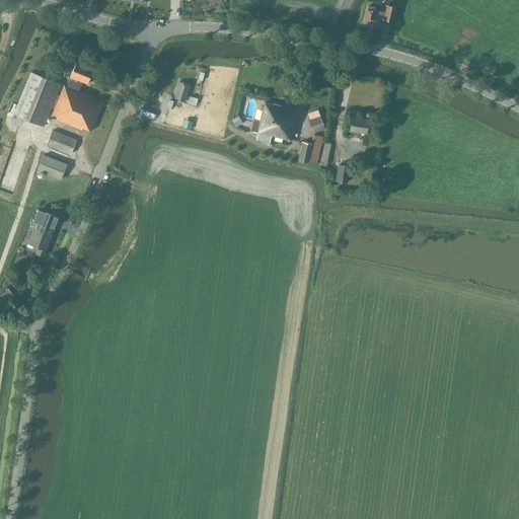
[(393,22),(396,7),(387,5),(385,12),(376,10),(376,7),(368,6),(364,23),(382,27),(384,19),(393,22)]
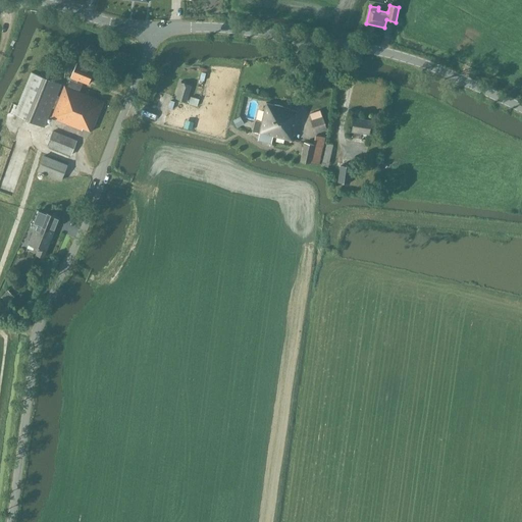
[(44,127),(52,108),(55,109),(51,118),(79,129),(79,127),(92,133),(104,102),(79,92),(83,83),(88,86),(94,70),(77,63),(71,79),(67,88),(64,86),(60,97),(57,96),(61,85),(32,72),(14,115),(44,127)]
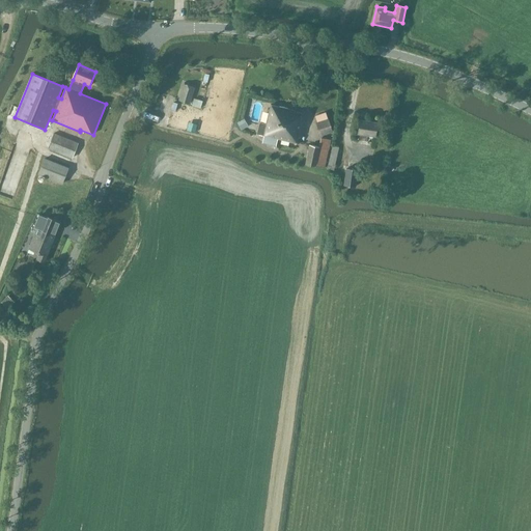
[(194,88),(185,84),(179,101),(190,104),(194,88)]
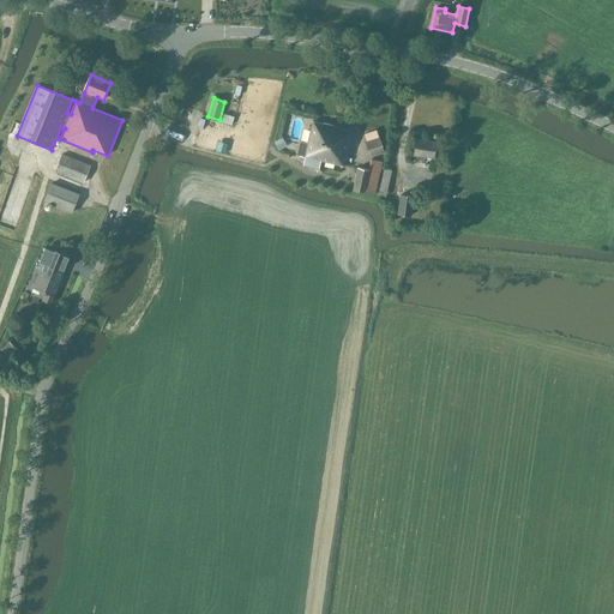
[(226,106),(223,115),(234,118),(236,109),(226,106)]
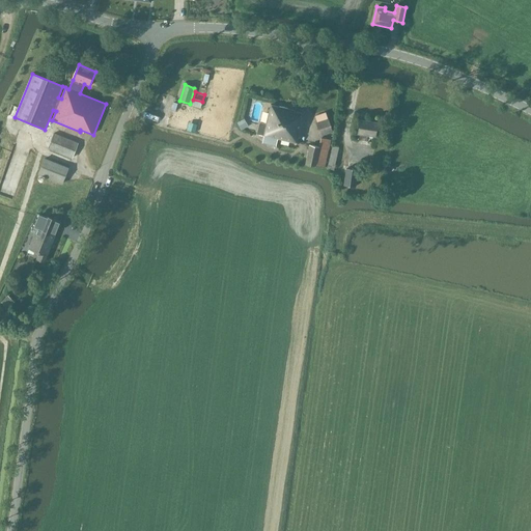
[(259,122),(257,133),(264,135),(263,142),(277,145),(279,138),(298,142),(304,113),(296,111),(296,110),(272,105),(268,124),(259,122)]
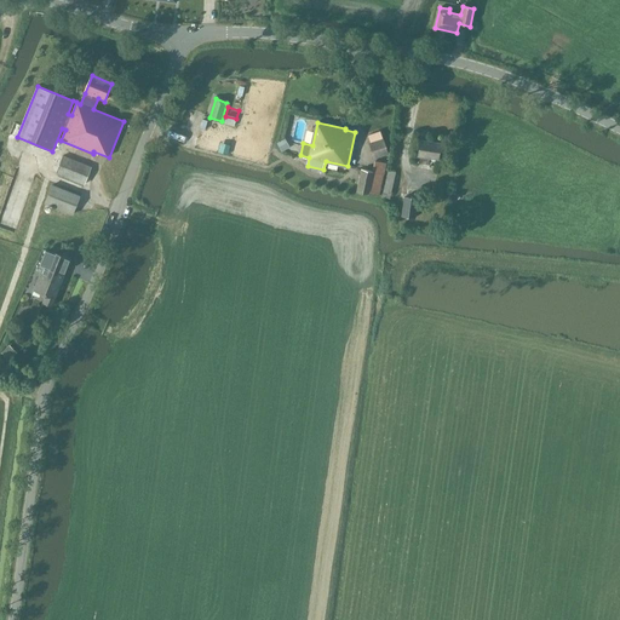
[(285,138),(277,143),(282,153),(291,148),(285,138)]
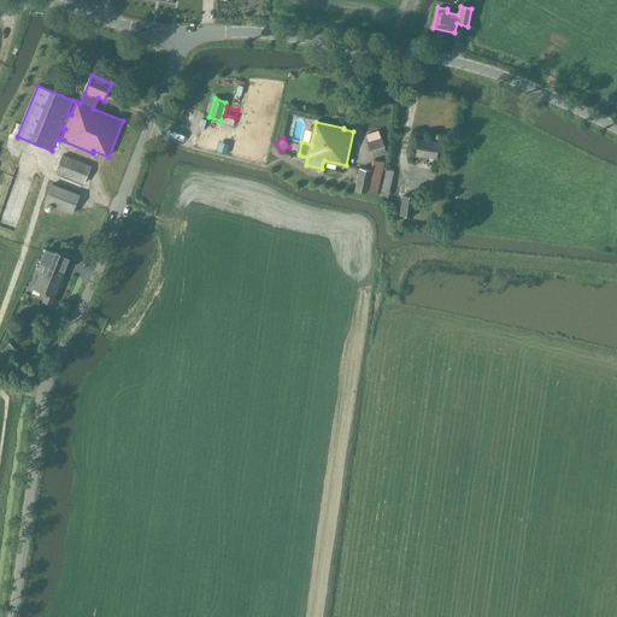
[(381,139),(368,144),(372,158),(386,153),(381,139)]
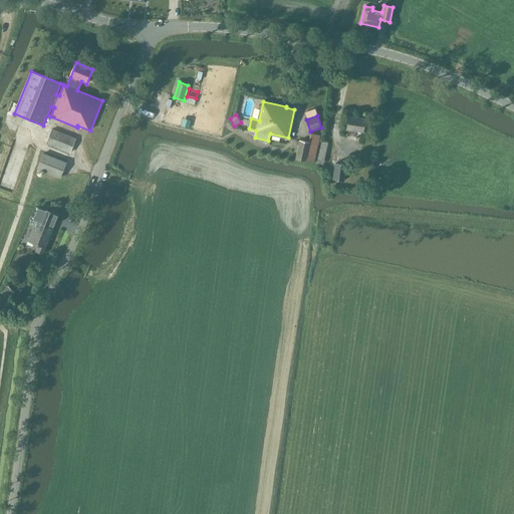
[(366,118),(348,115),(345,136),(354,137),(355,132),(364,133),(366,118)]
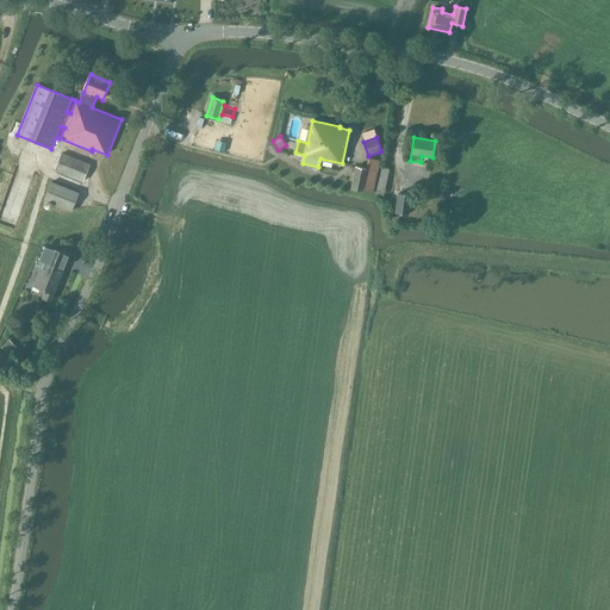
[(89,165),(62,154),(56,170),(83,181),(89,165)]
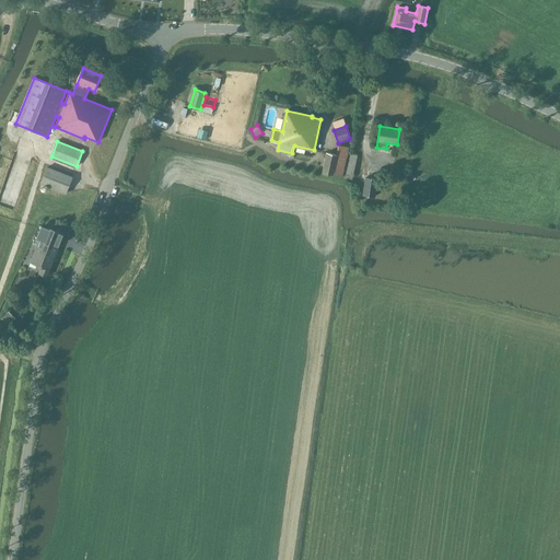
[(327,153),(323,173),(342,177),(347,158),(349,148),(337,146),(335,155),(327,153)]
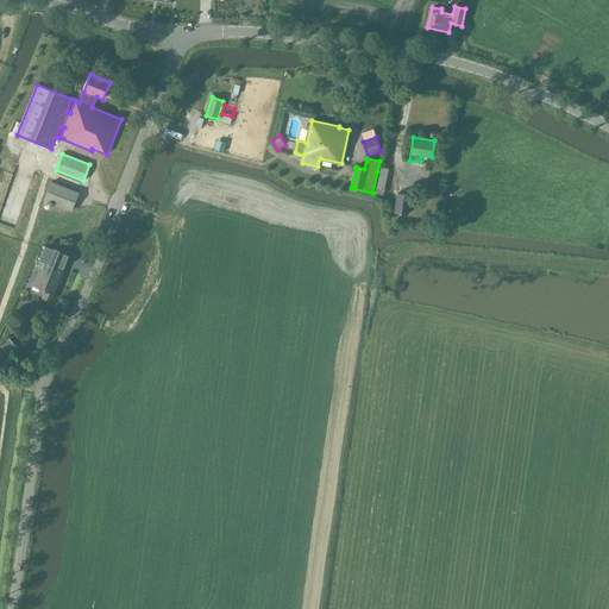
[(382,168),(376,194),(383,195),(389,169),(382,168)]
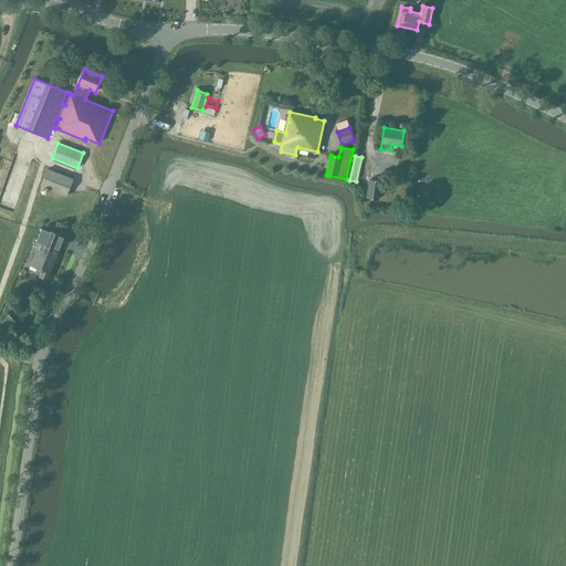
[(73,178),(48,169),(41,187),(66,197),(73,178)]
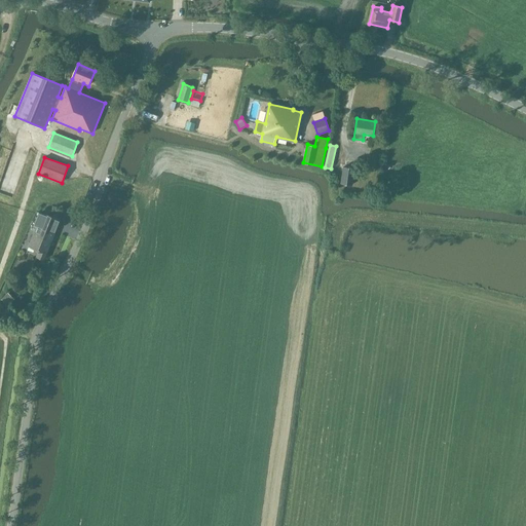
[(343,166),(340,183),(352,185),(354,168),(343,166)]
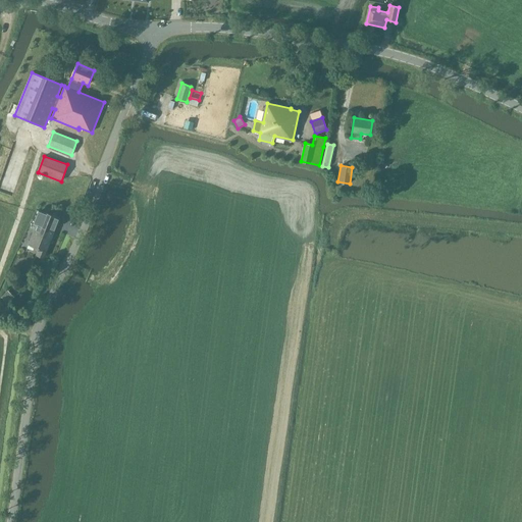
[(57,217),(45,212),(44,213),(39,211),(35,222),(37,223),(29,244),(39,248),(36,255),(44,258),(50,243),(48,242),(53,229),(52,229),(57,217)]
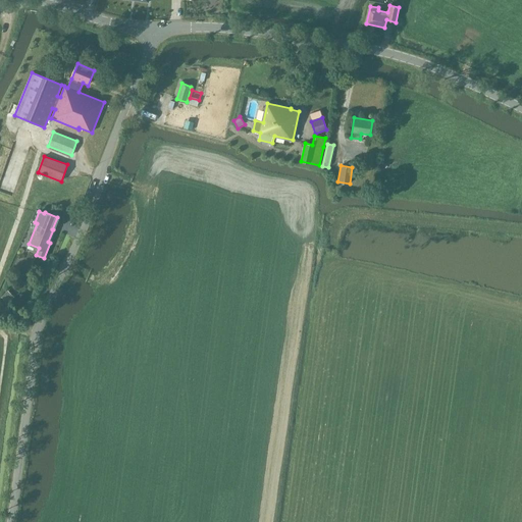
[(7,292),(2,297),(8,303),(13,298),(7,292)]
